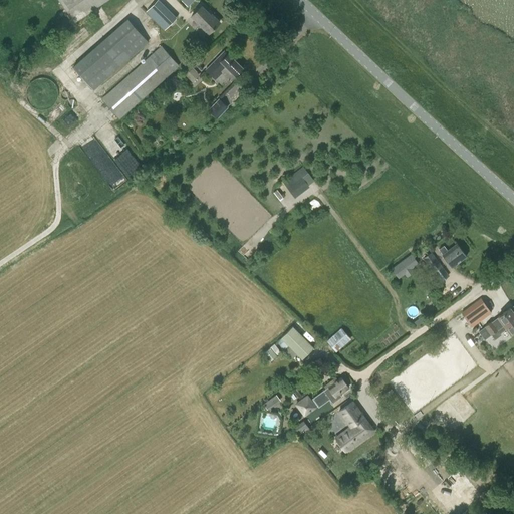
[(57,0),(74,22),(99,4),(104,0),(57,0)]
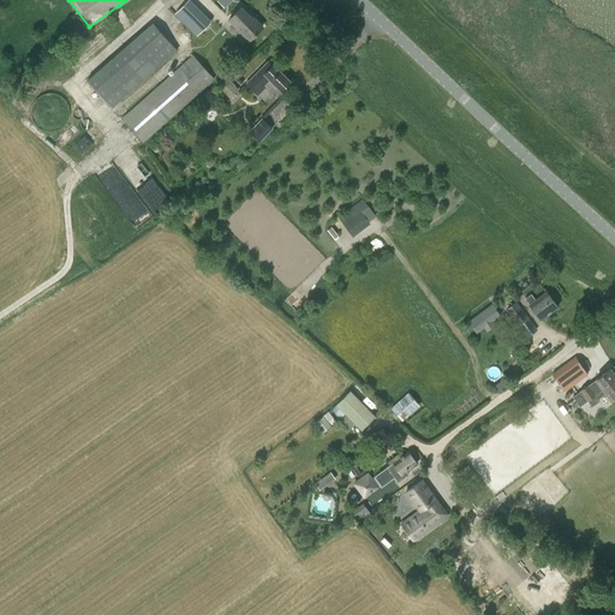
[(210,22),(189,0),(187,0),(174,13),(196,35),(210,22)]
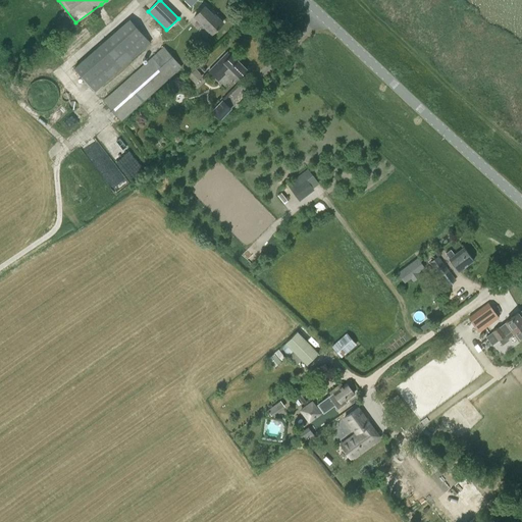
[(211,35),(222,22),(214,14),(213,15),(204,6),(194,17),(211,35)]
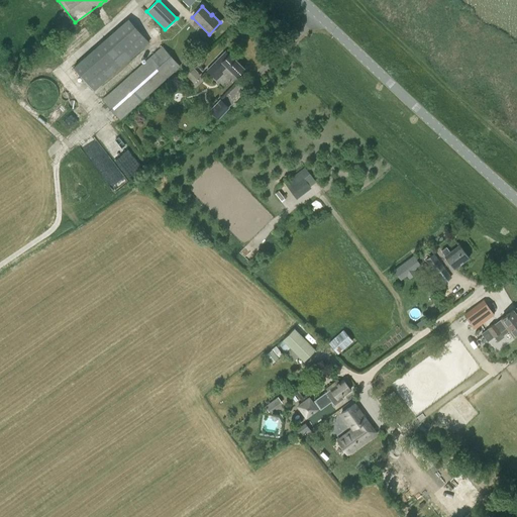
[(93,91),(148,42),(128,19),(73,68),(93,91)]
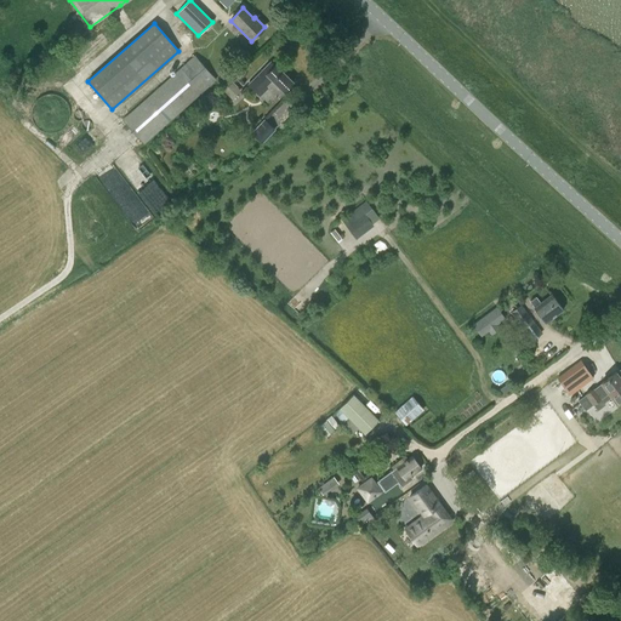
[(142,143),(215,79),(195,57),(123,121),(142,143)]
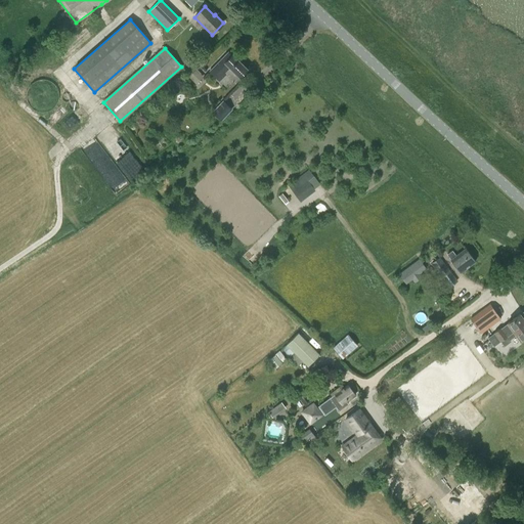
[(247,70),(232,55),(231,56),(228,52),(223,57),(210,72),(219,81),(225,75),(224,73),(229,68),(238,77),(247,70)]
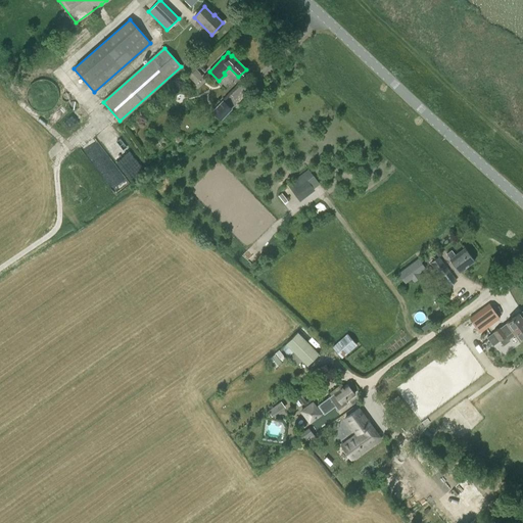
[(199,74),(195,69),(188,77),(192,81),(199,74)]
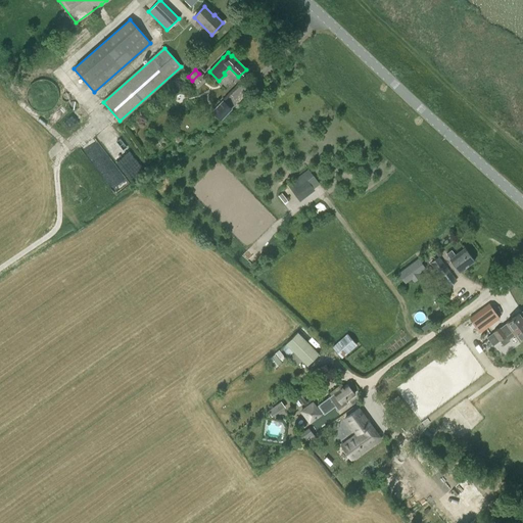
[(222,101),(211,111),(220,120),(230,109),(222,101)]
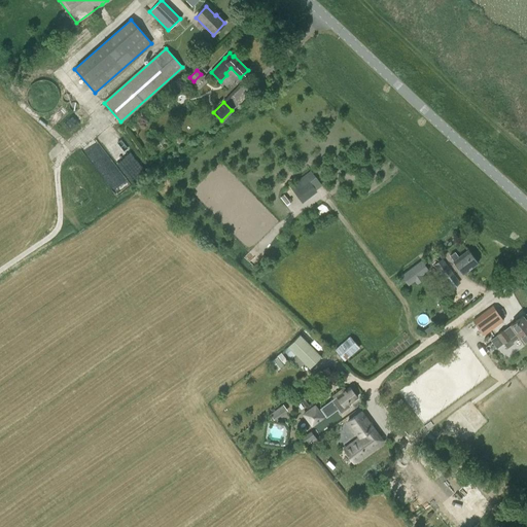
[(301,201),(315,189),(305,175),(290,186),(301,201)]
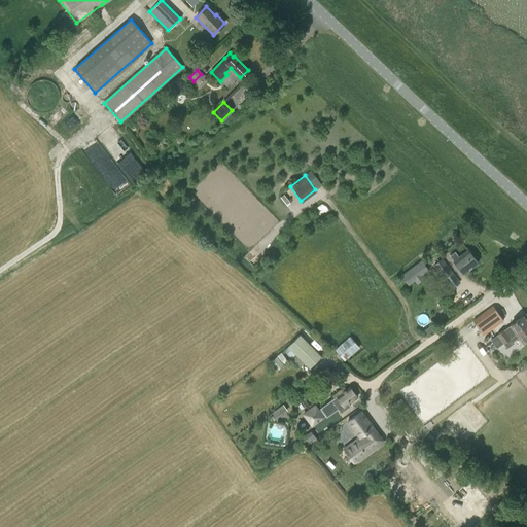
[(455,252),(450,256),(463,274),(478,262),(468,250),(459,257),(455,252)]
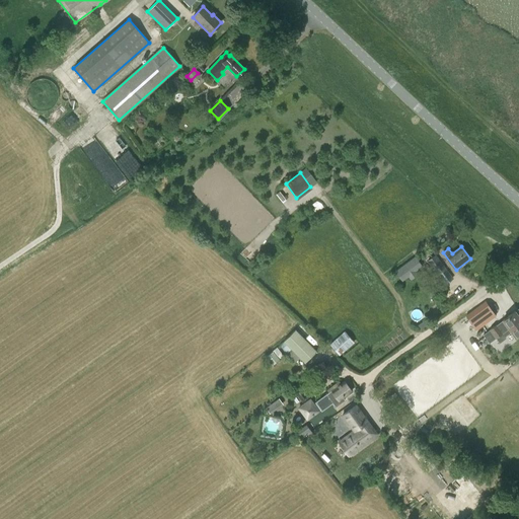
[(451,280),(448,276),(450,275),(435,255),(428,261),(445,284),(451,280)]
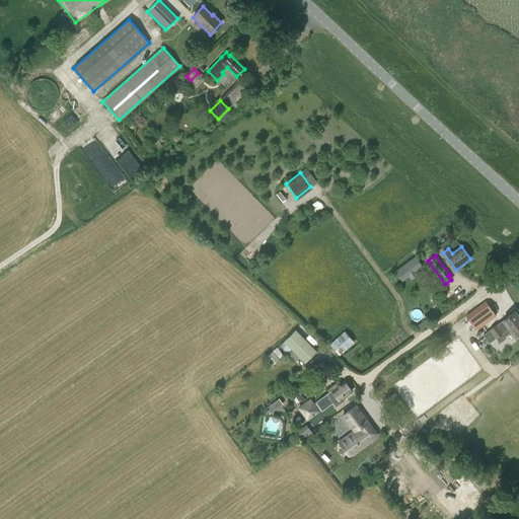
[(401,281),(422,266),(416,257),(395,272),(401,281)]
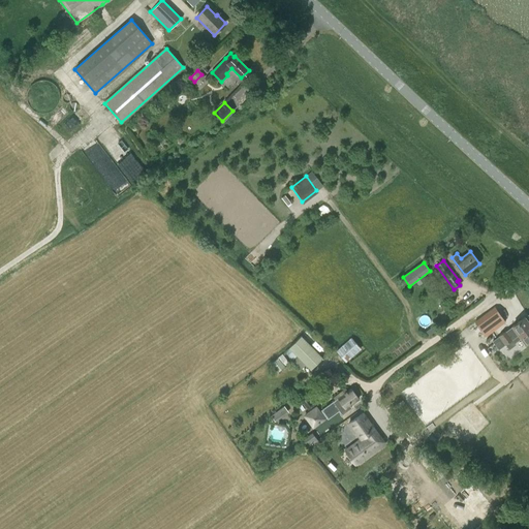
[(495,308),(475,322),(486,336),(505,321),(495,308)]
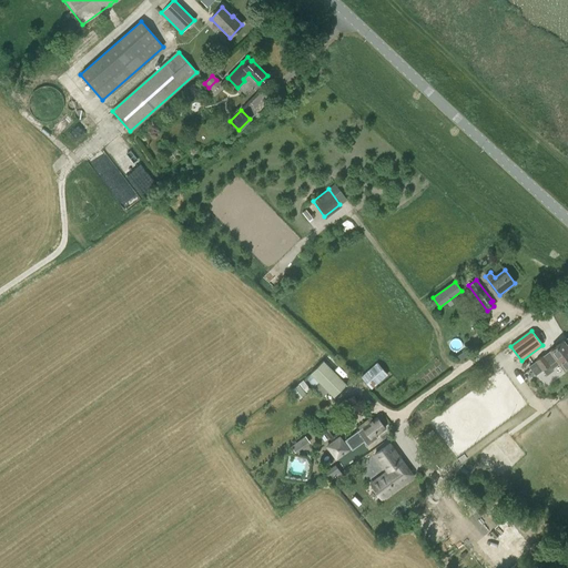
[(536,361),(529,366),(535,375),(543,369),(549,364),(546,359),(553,354),(565,369),(567,366),(567,346),(564,341),(550,351),(544,356),(543,356),(536,361)]
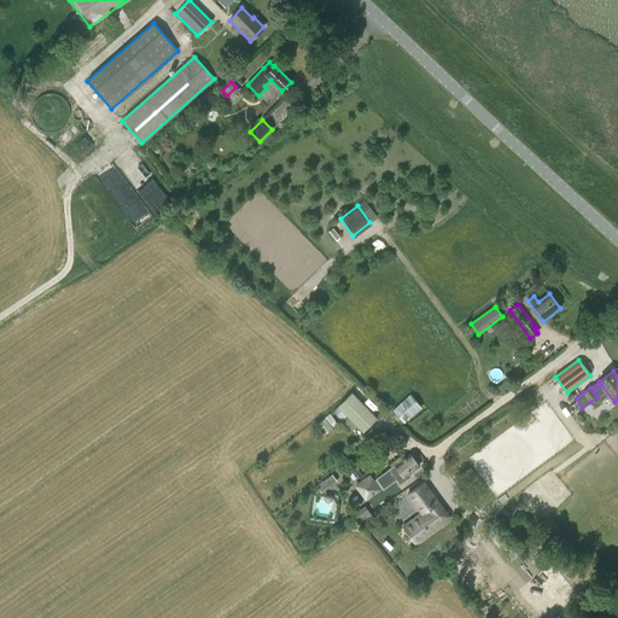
[(363,432),(377,419),(351,392),(338,407),(357,426),(363,432)]
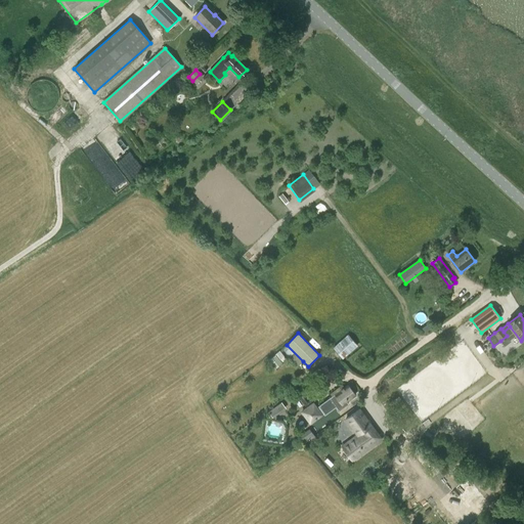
[(342,358),(357,345),(348,336),(334,348),(342,358)]
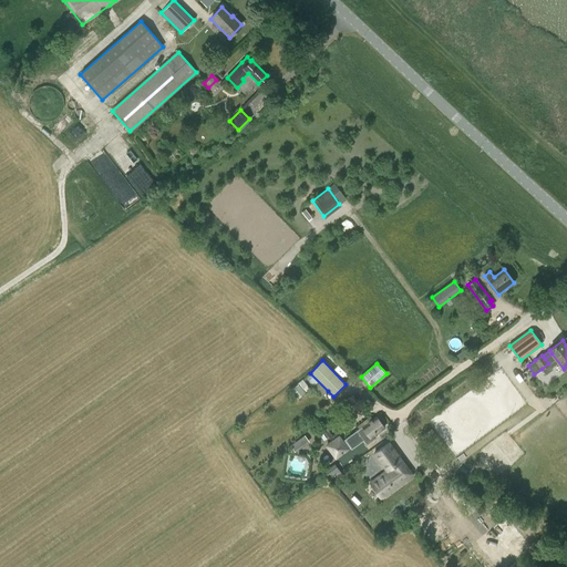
[(310,373),(306,378),(320,392),(318,393),(321,398),(328,391),(310,373)]
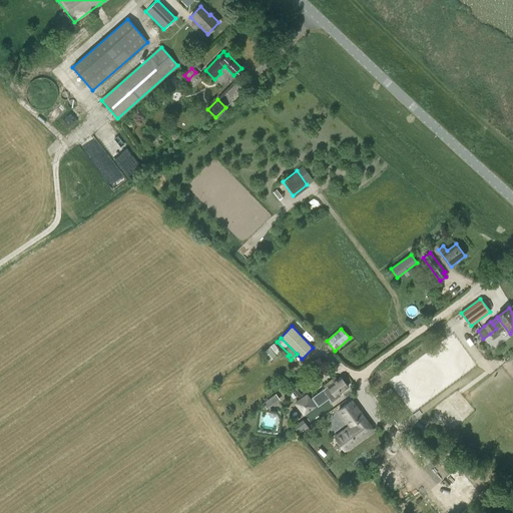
[(274,345),(270,348),(276,355),(280,352),(274,345)]
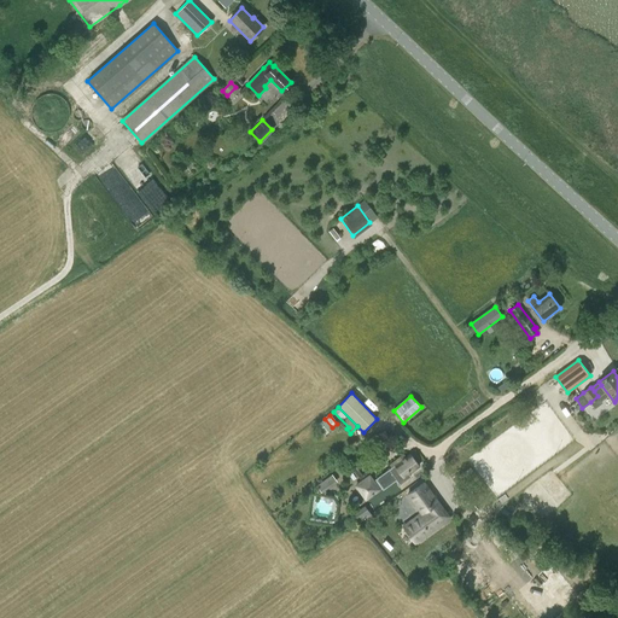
[(325,419),(316,425),(324,436),(332,429),(332,427),(325,419)]
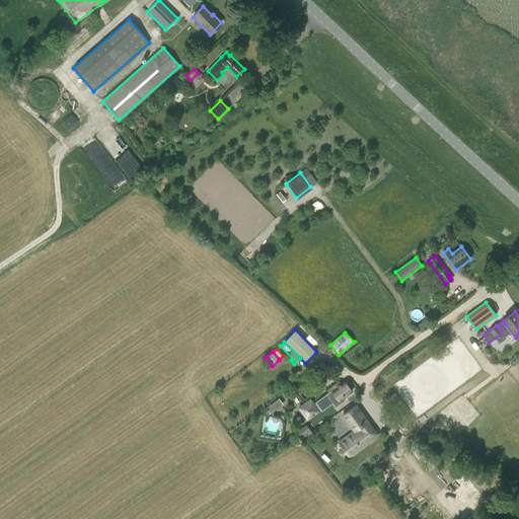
[(293,378),(284,385),(286,389),(296,382),(293,378)]
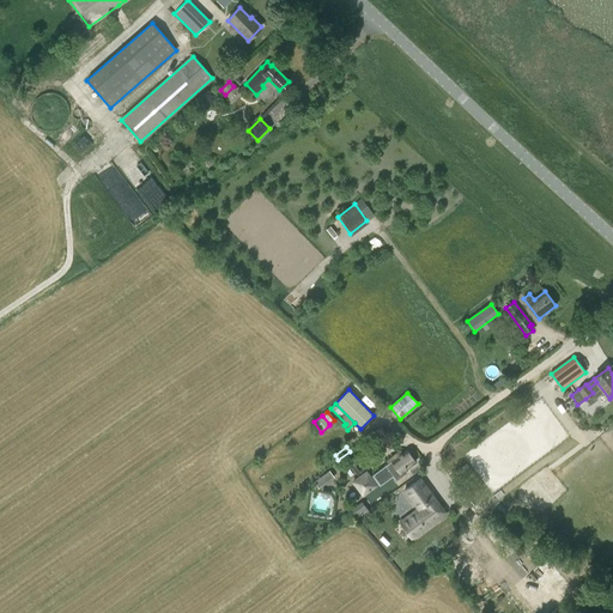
[(394,455),(387,461),(389,463),(372,477),(368,469),(353,480),(366,496),(393,475),(396,480),(407,472),(405,469),(416,461),(407,450),(396,457),(394,455)]
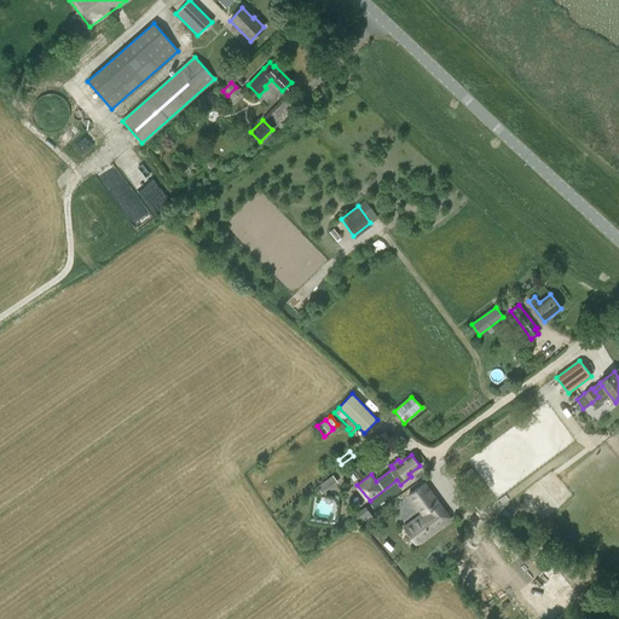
[(362,464),(356,456),(348,462),(354,469),(362,464)]
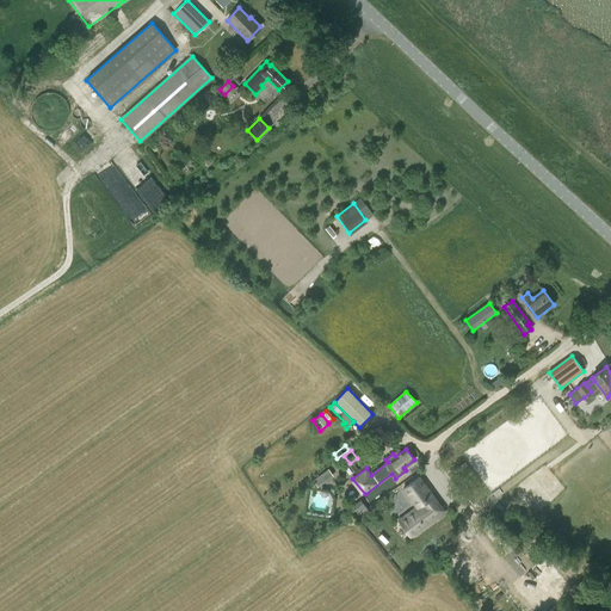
[(327,468),(312,479),(318,486),(332,475),(327,468)]
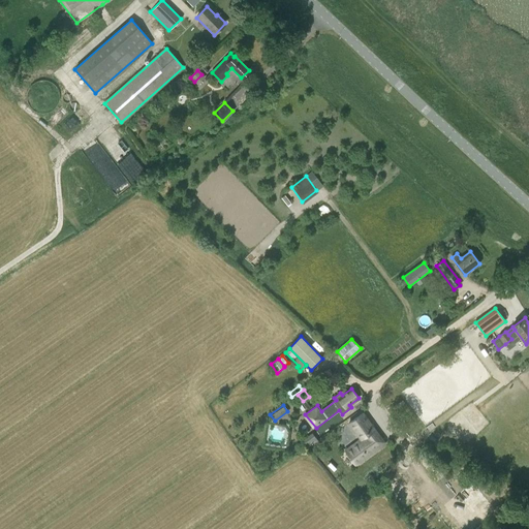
[(355,465),(385,443),(362,413),(348,424),(361,439),(345,452),(355,465)]
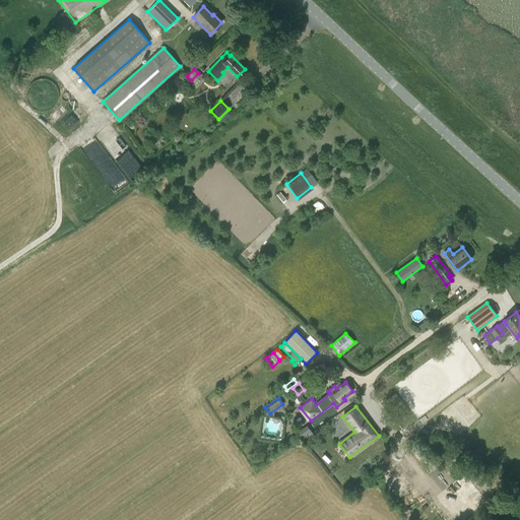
[(303,430),(298,433),(303,440),(308,437),(303,430)]
